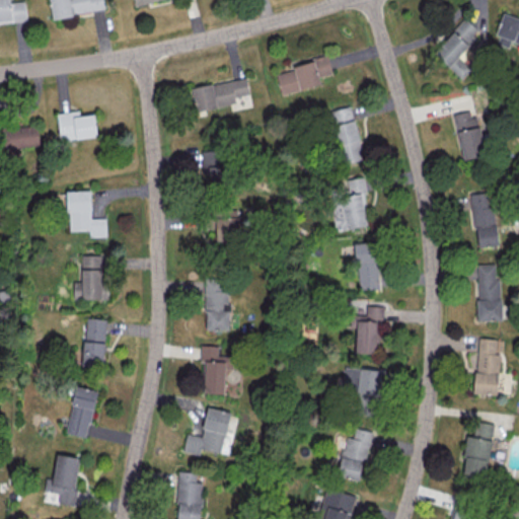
[(24,0),(9,2),(9,0),(0,0),(0,21),(25,20),(24,0)]
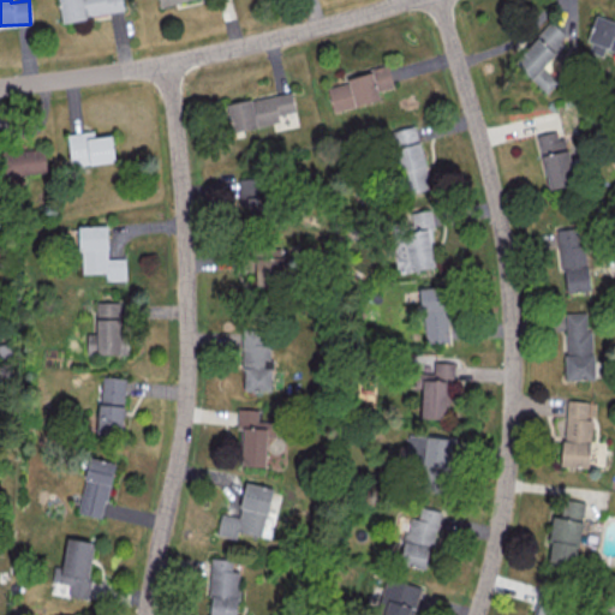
[(58,0),(60,19),(124,12),(121,0),(58,0)]
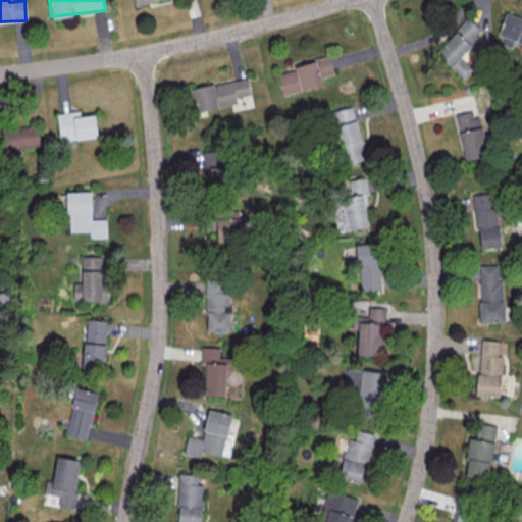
[(521,16),(506,12),(497,42),(511,47),(513,39),(521,42),(521,16)]
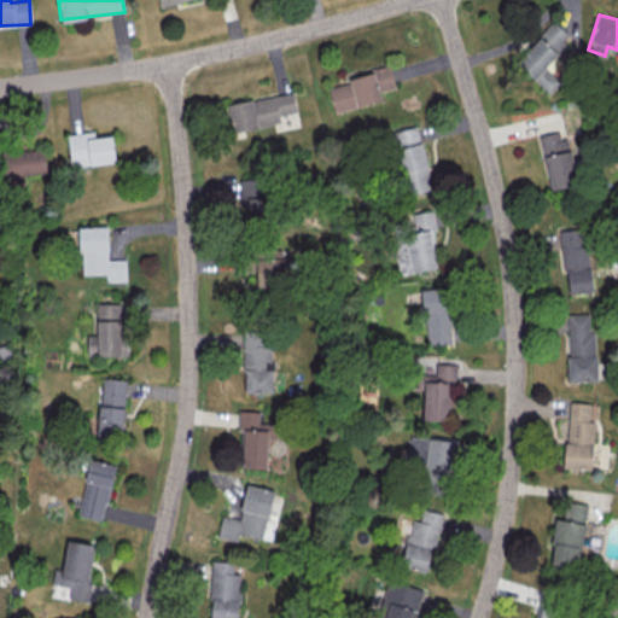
[(571,38),(554,21),(516,60),(549,93),(560,82),(543,66),(571,38)]
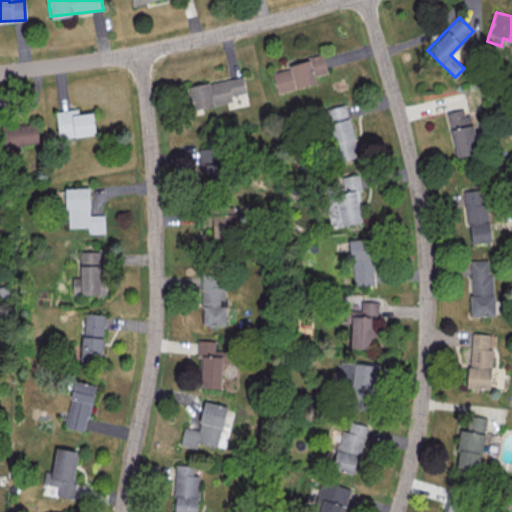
[(276,93),(316,84),(314,75),(327,72),(324,57),(271,69),(276,93)]
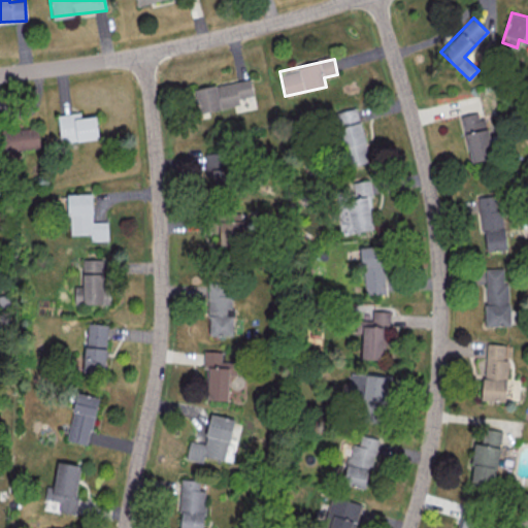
[(194,90),(199,112),(239,104),(238,99),(254,96),(250,77),(194,90)]
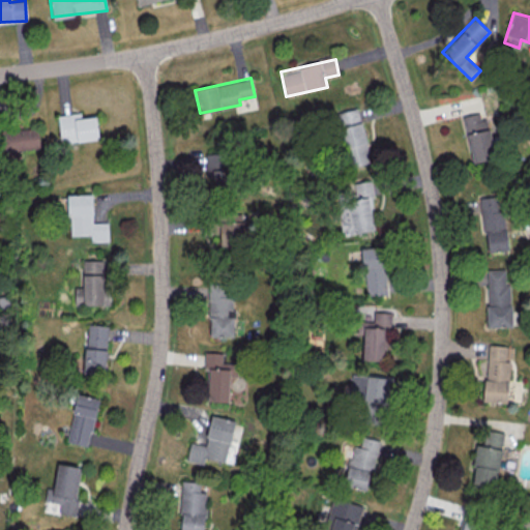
[(333,113),(346,168),(370,163),(358,108),(333,113)]
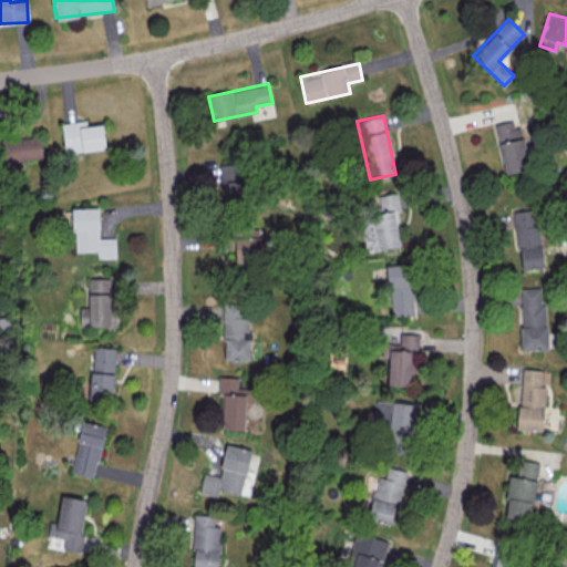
[(61,123),(65,154),(105,147),(102,124),(86,126),(85,120),(61,123)]
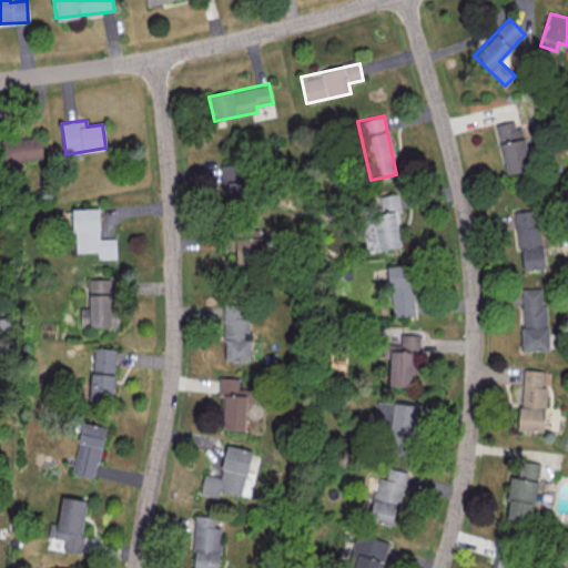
[(505,174),(528,171),(520,120),(497,123),(505,174)]
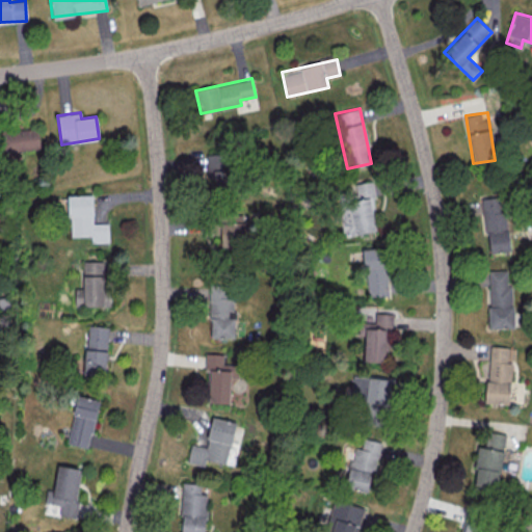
[(40,150),(38,129),(2,131),(3,152),(40,150)]
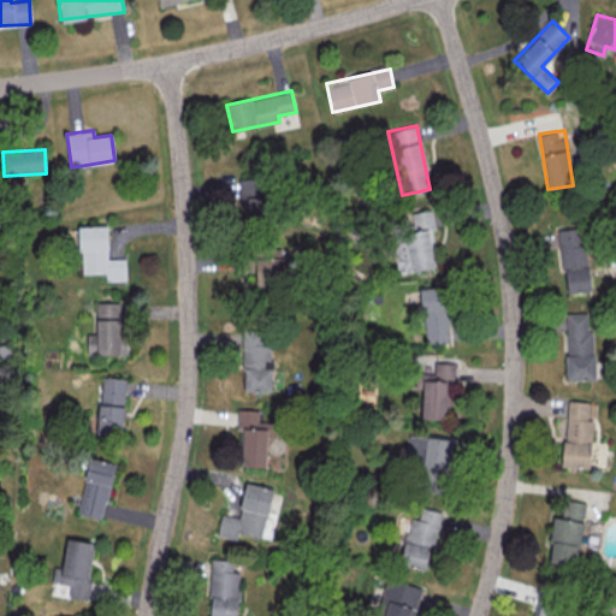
[(240,177),(238,213),(264,214),(265,178),(240,177)]
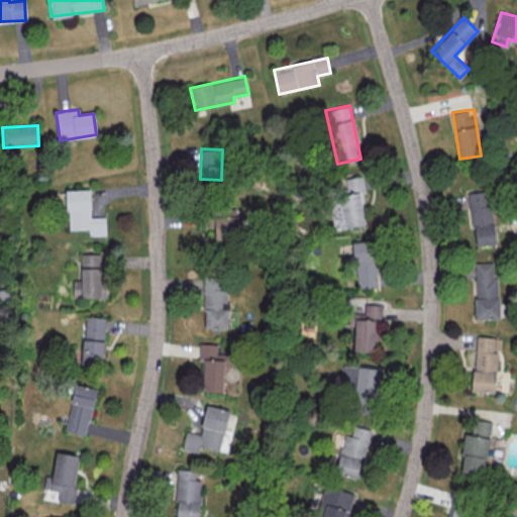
[(368,224),(360,176),(342,179),(343,185),(327,188),(333,229),(368,224)]
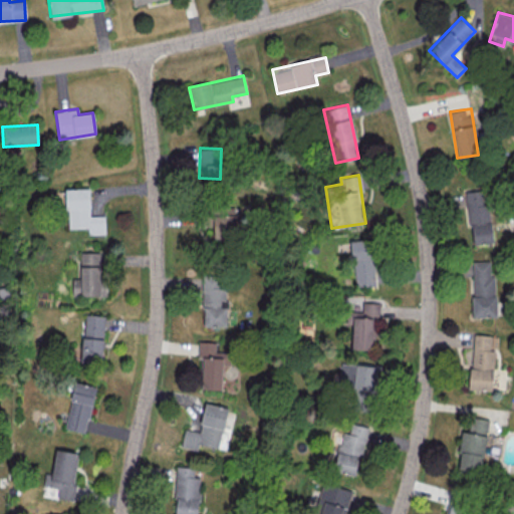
[(89,188),(66,188),(67,228),(87,228),(87,234),(104,234),(104,215),(90,215),(89,188)]
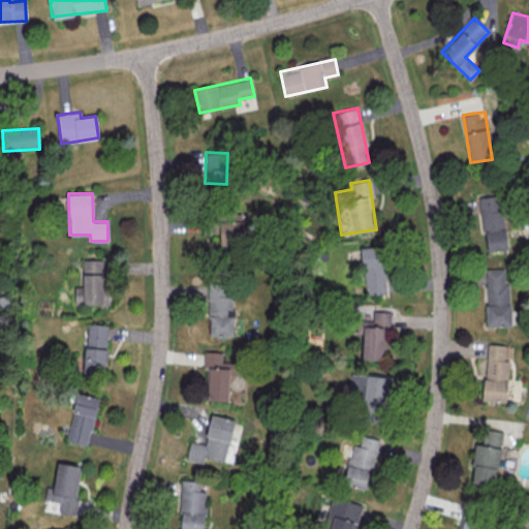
[(478,197),(487,252),(506,249),(499,194),(478,197)]
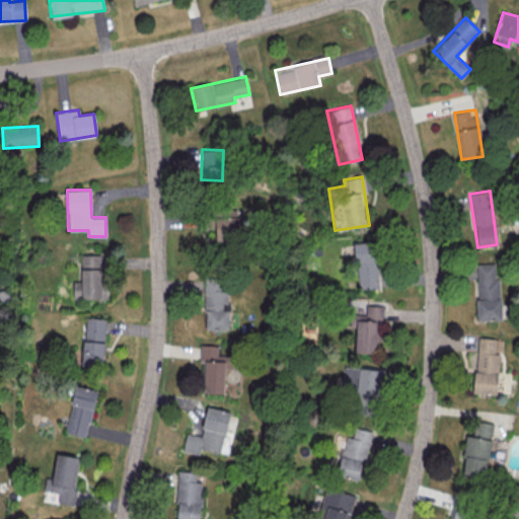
[(216,240),(241,239),(240,215),(215,216),(216,240)]
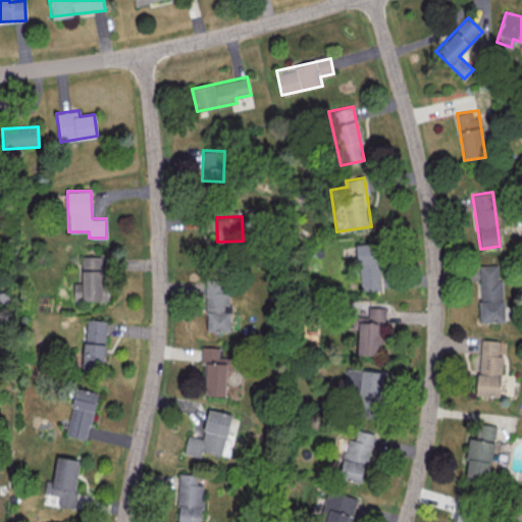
[(356,245),(361,293),(382,290),(376,242),(356,245)]
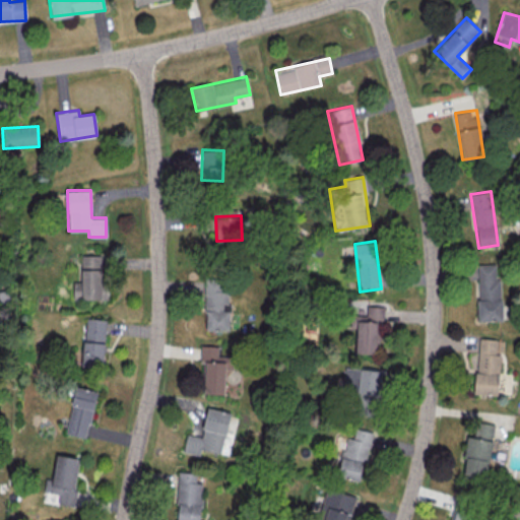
[(105,299),(104,255),(80,255),(81,281),(73,281),(73,300),(105,299)]
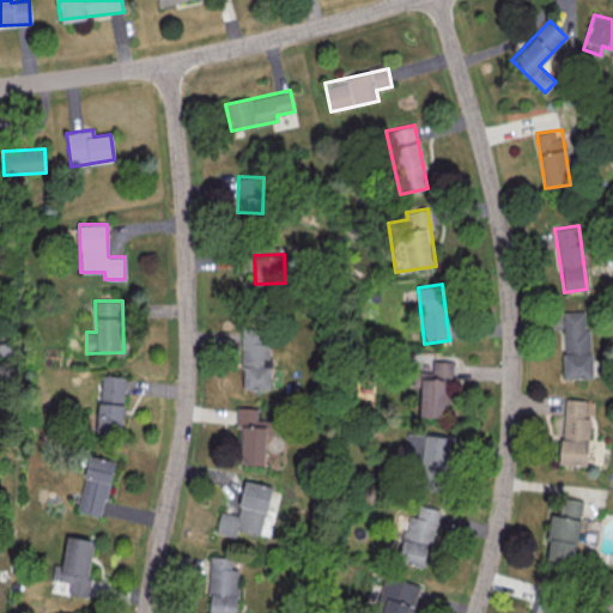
[(563,311),(564,377),(590,377),(588,310),(563,311)]
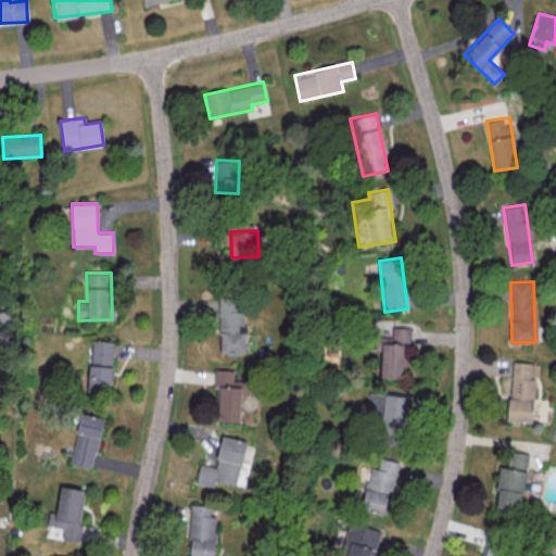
[(218,352),(244,353),(245,332),(242,332),(242,297),(219,297),(218,352)]
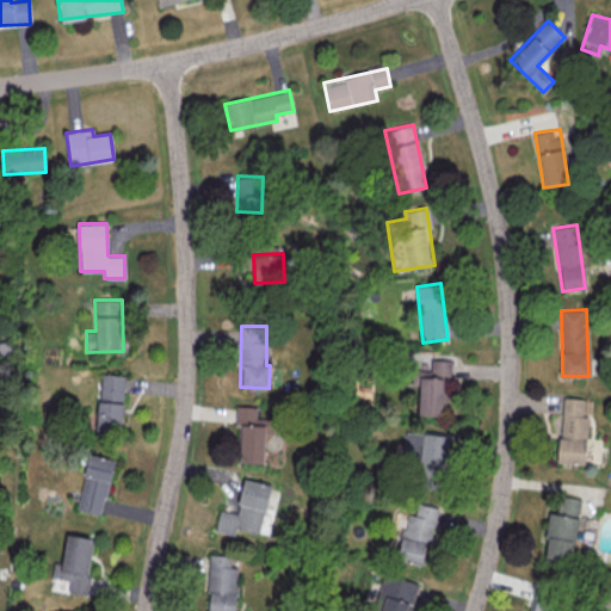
[(451,359),(430,359),(430,369),(412,369),(411,384),(419,384),(419,415),(443,415),(444,376),(450,376),(451,359)]
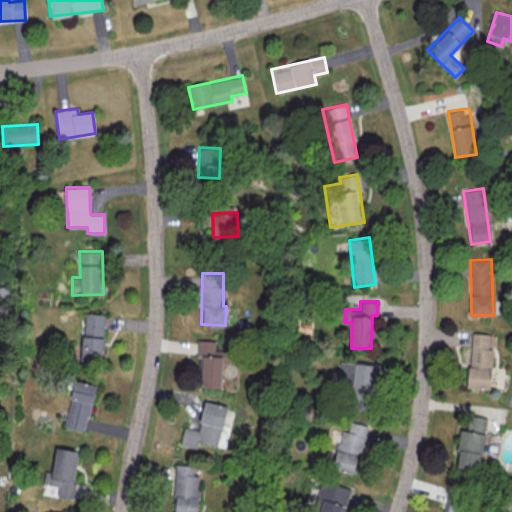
[(82,361),(102,361),(103,314),(83,313),(82,361)]
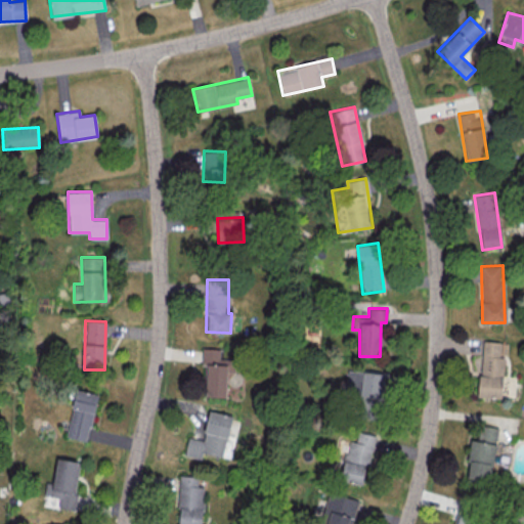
[(479,397),(501,398),(504,356),(504,342),(482,341),(479,397)]
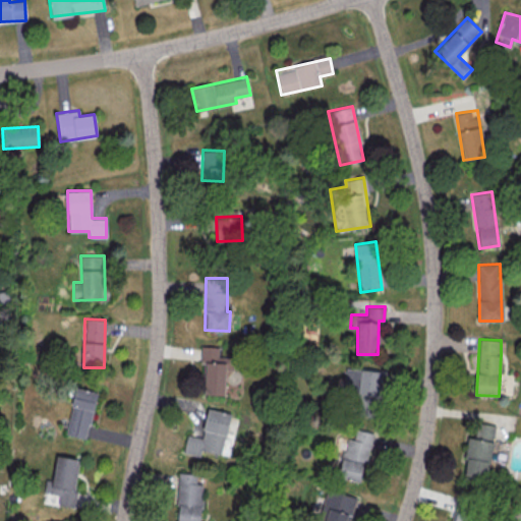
[(226,369),(232,369),(233,356),(221,356),(222,347),(200,346),(200,362),(206,362),(205,394),(224,395),(226,369)]
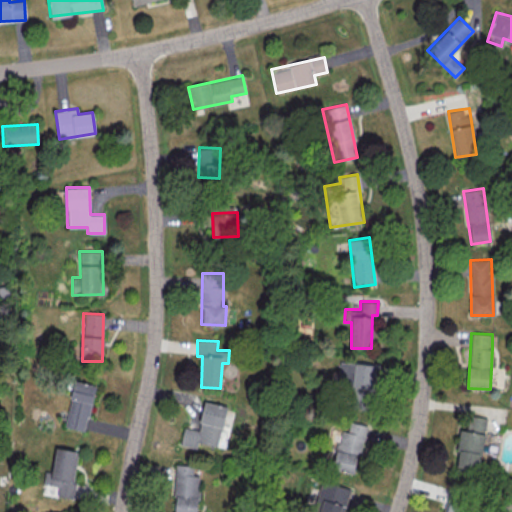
[(338,362),(338,393),(376,394),(376,362),(338,362)]
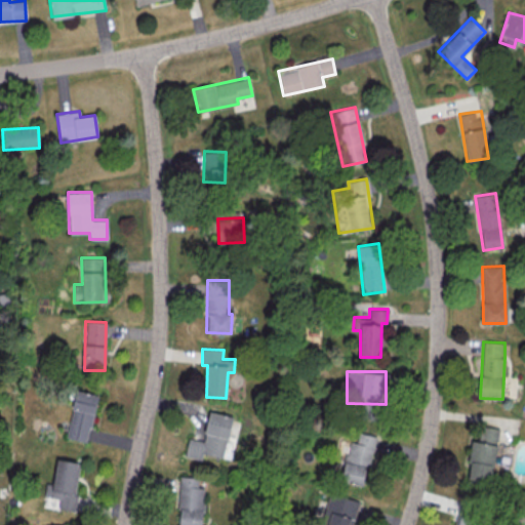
[(66,437),(87,442),(97,394),(76,390),(66,437)]
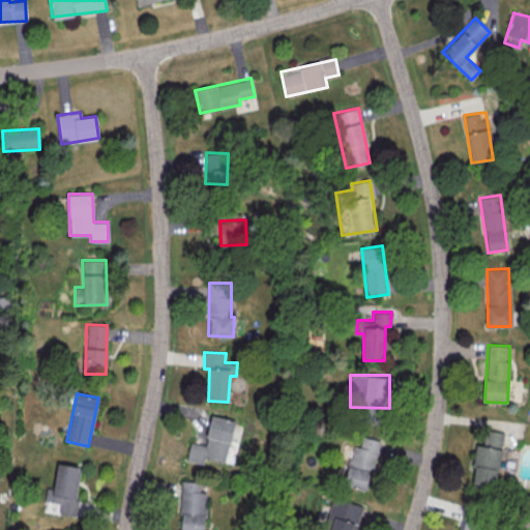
[(476,444),(471,483),(495,488),(503,432),(486,430),(483,445),(476,444)]
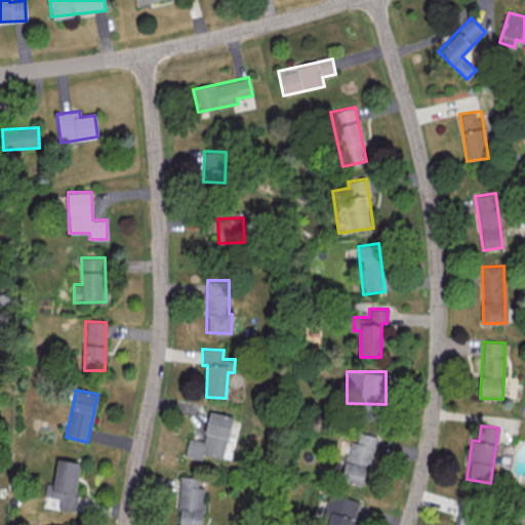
[(375,436),(358,433),(356,443),(349,441),(340,480),(365,485),(375,436)]
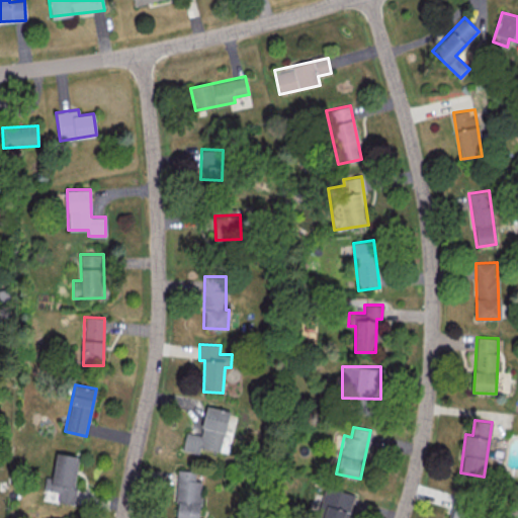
[(79,456),(56,452),(53,478),(46,477),(44,490),(59,492),(57,501),(72,504),(79,456)]
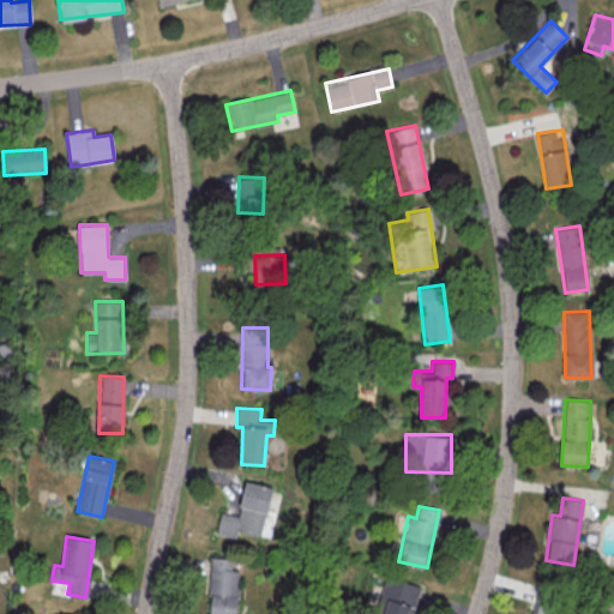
[(232,558),(211,558),(208,613),(236,613),(239,570),(232,570),(232,558)]
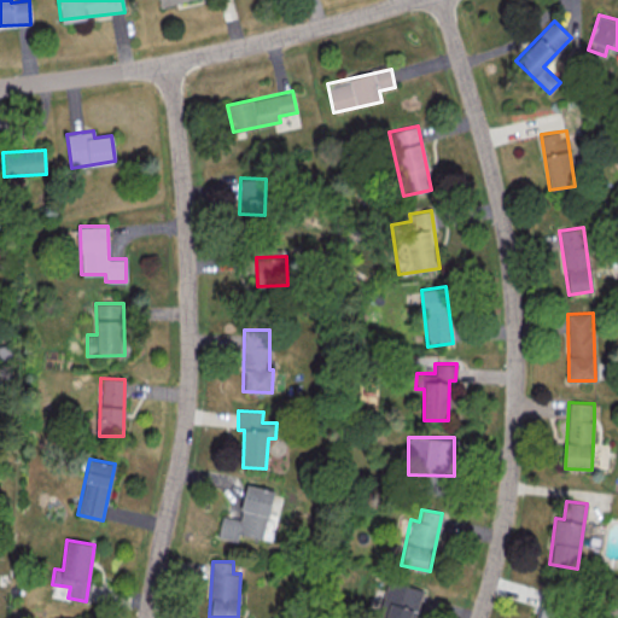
[(379,613),(386,614),(385,617),(413,617),(421,589),(388,579),(379,613)]
